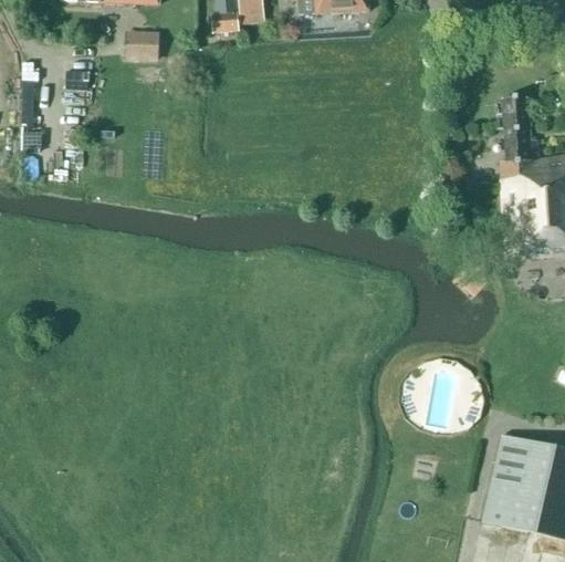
[(233,12),(232,0),(213,0),(215,13),(208,13),(210,31),(237,30),(236,12),(233,12)]
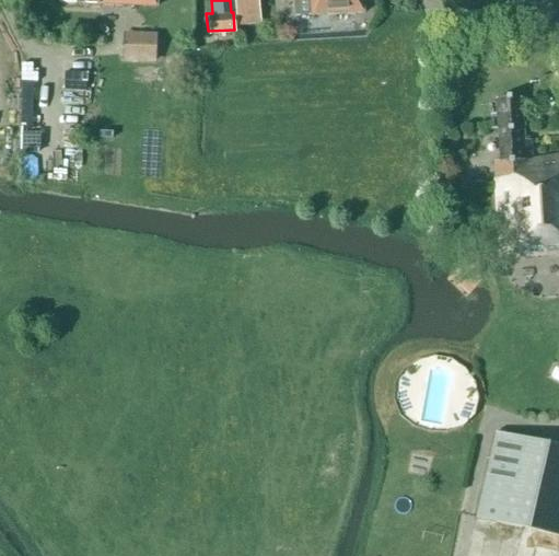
[(234,0),(236,21),(259,20),(257,0),(234,0)]
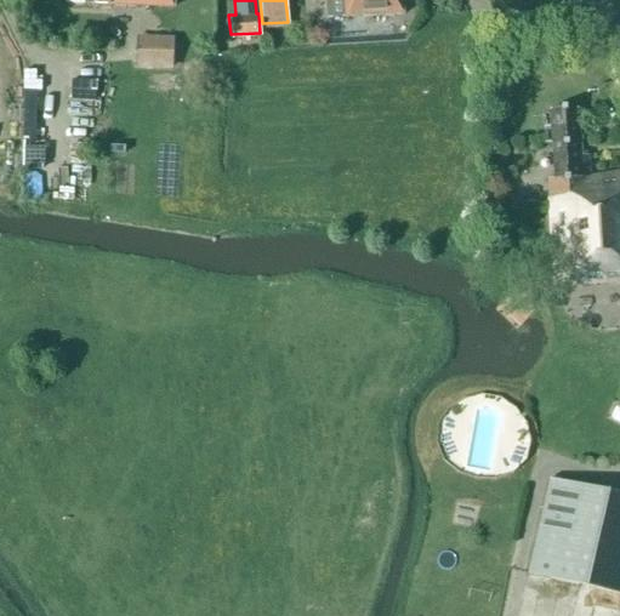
[(345,12),(345,13),(402,10),(400,0),(325,0),(326,13),(345,12)]
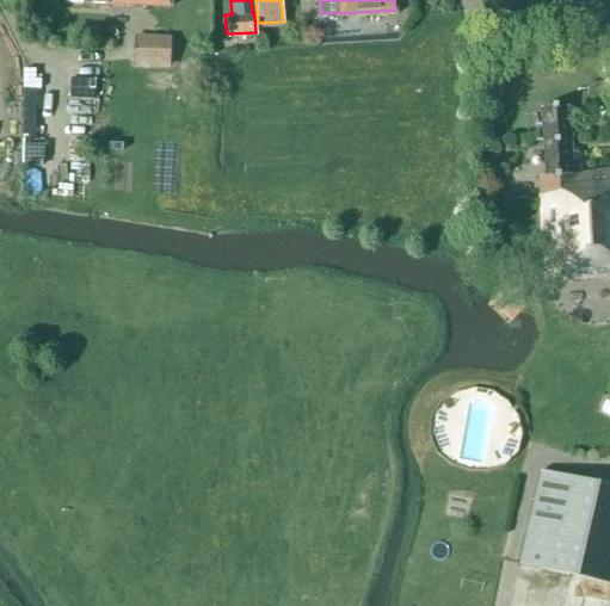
[(168,63),(170,33),(135,32),(134,62),(168,63)]
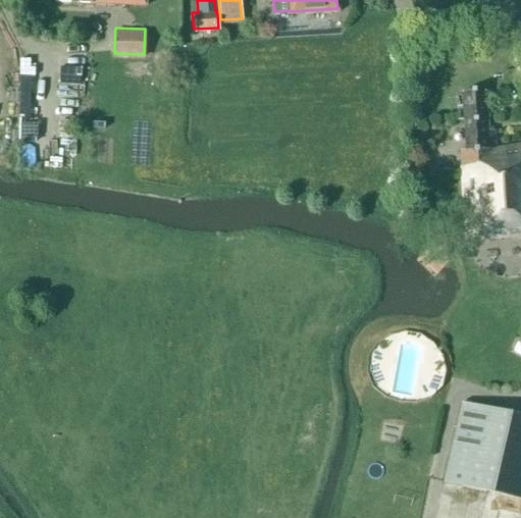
[(83,75),(83,54),(61,54),(61,75),(83,75)]
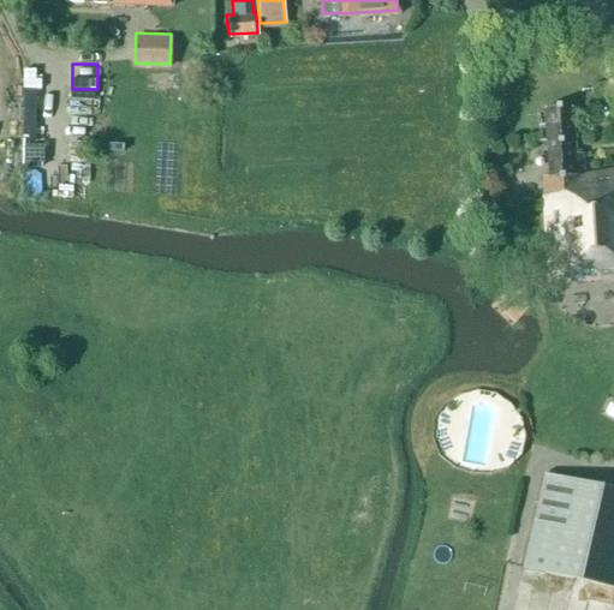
[(548,280),(613,275),(613,167),(583,169),(580,148),(573,148),(571,103),(544,105),(548,173),(542,173),(548,280)]
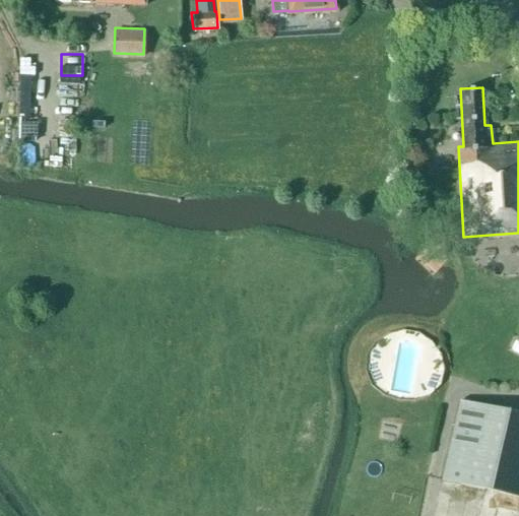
[(518,411),(460,398),(442,478),(518,496),(518,411)]
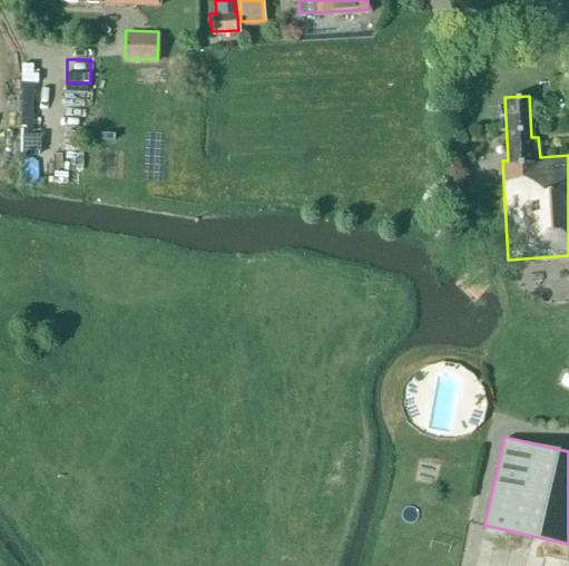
All buildings are outlined.
